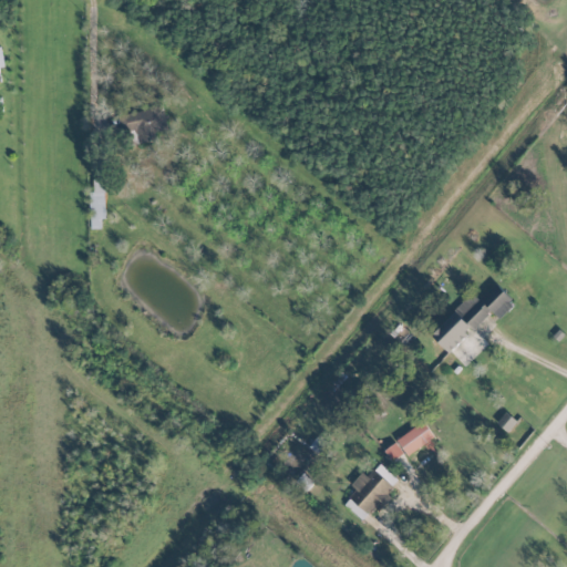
[(124,114),(127,130),(135,129),(137,143),(151,141),(148,133),(166,131),(163,106),(124,114)]
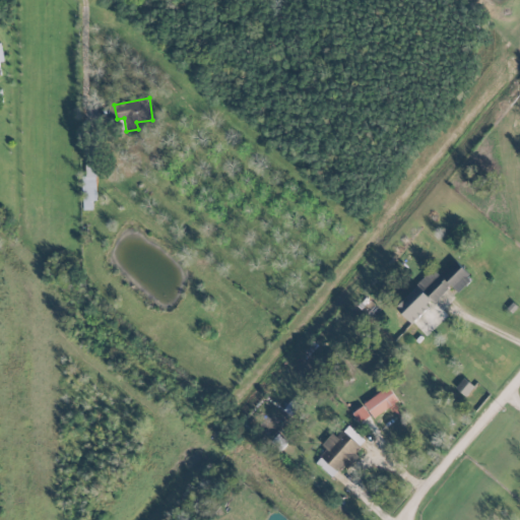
[(81,209),(91,209),(92,201),(94,201),(95,165),(85,165),(85,176),(82,176),(81,209)]
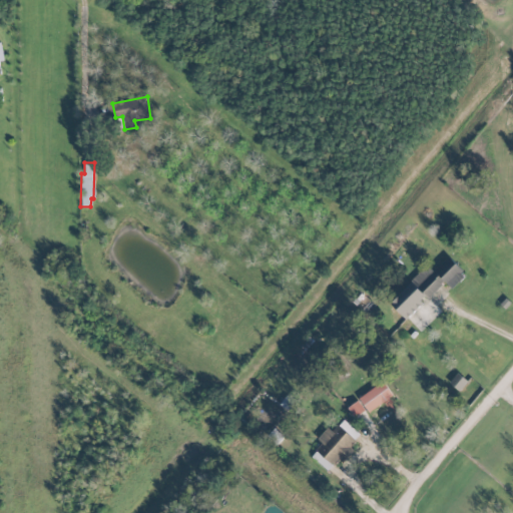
[(390,303),(407,319),(444,281),(451,288),(465,274),(447,255),(432,272),(427,266),(390,303)]
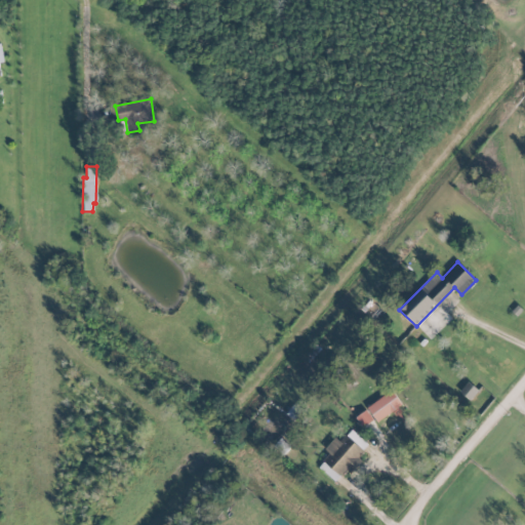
[(459,391),(470,399),(478,390),(468,380),(459,391)]
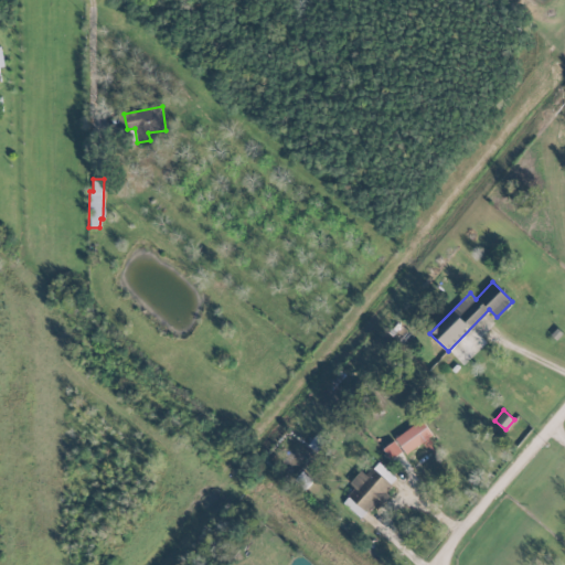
[(403,449),(406,454),(433,435),(422,419),(382,448),(390,459),(403,449)]
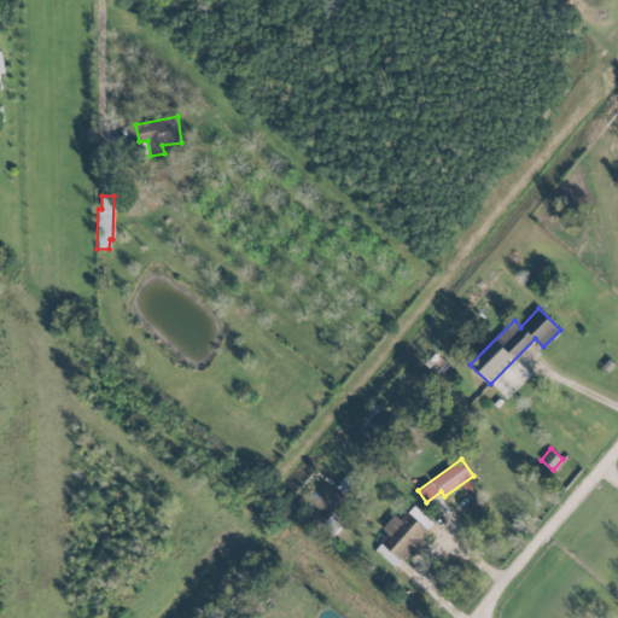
[(436,526),(413,505),(400,519),(395,514),(382,528),(388,534),(374,548),(395,567),(408,553),(409,554),(436,526)]
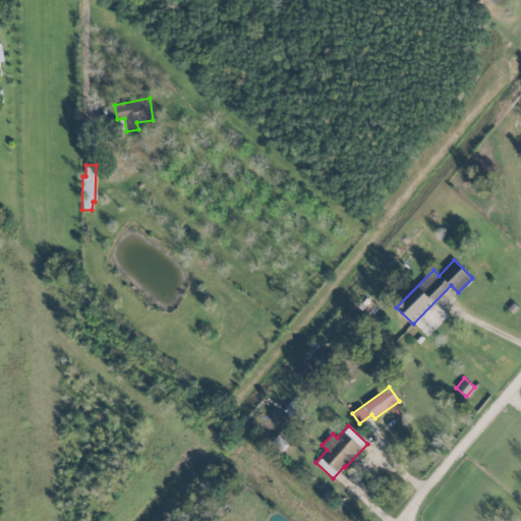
All buildings are outlined.
